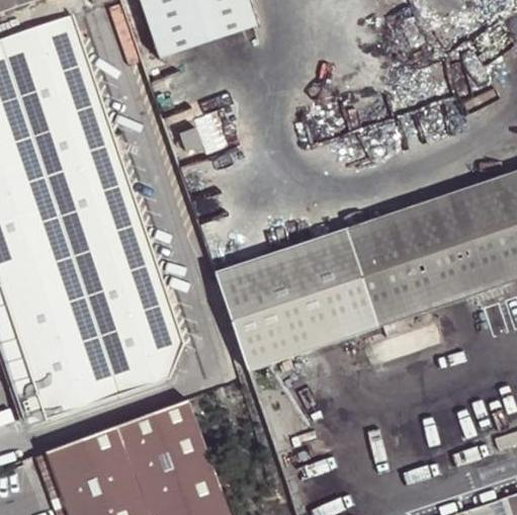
[(0,10),(29,0),(0,0),(0,10)]
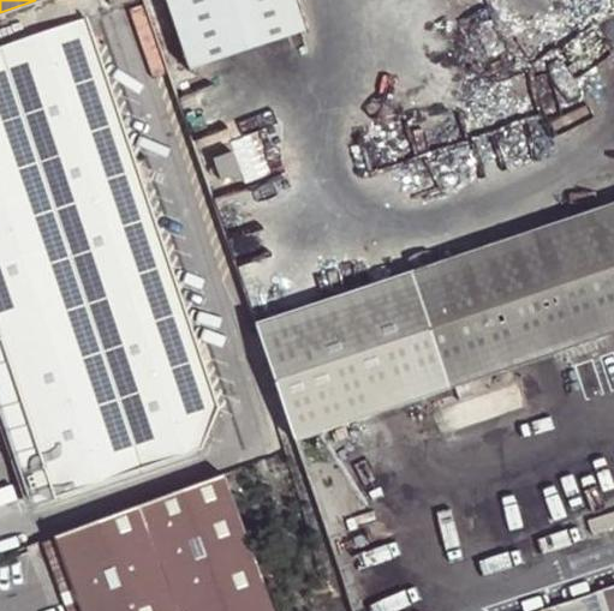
[(176,0),(168,3),(191,70),(305,31),(293,0),(176,0)]
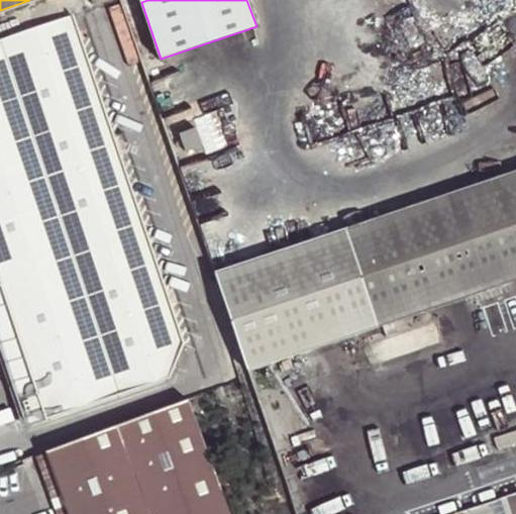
[(182,340),(74,13),(0,38),(0,288),(45,419),(168,378),(182,340)]
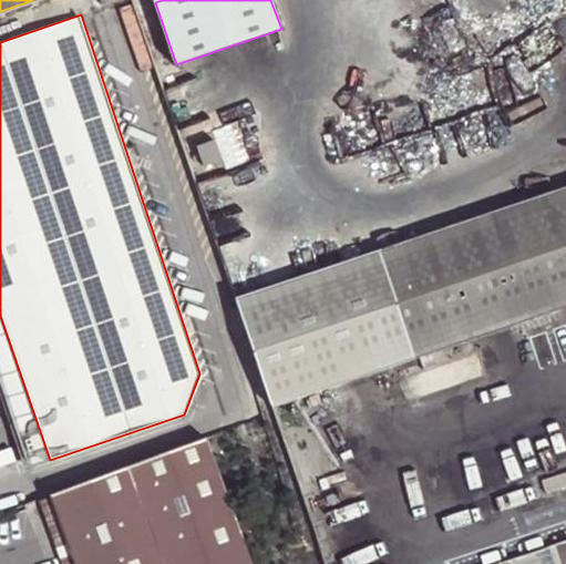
[(215,139),(196,145),(204,165),(223,159),(215,139)]
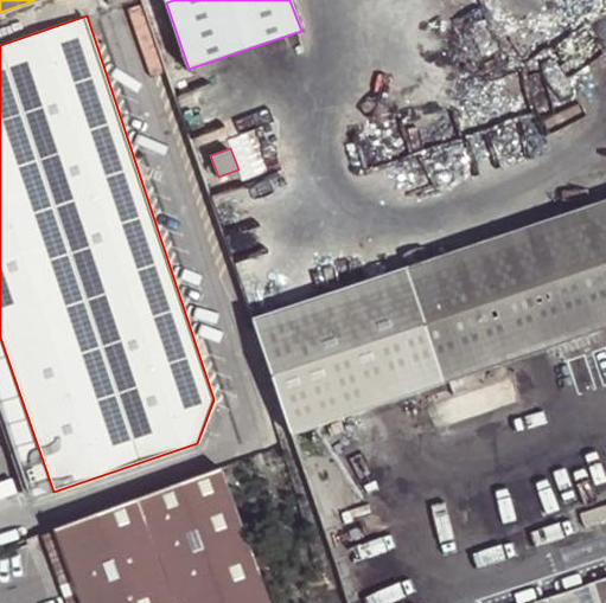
[(605,197),(402,267),(252,316),(291,432),(605,325),(605,197)]
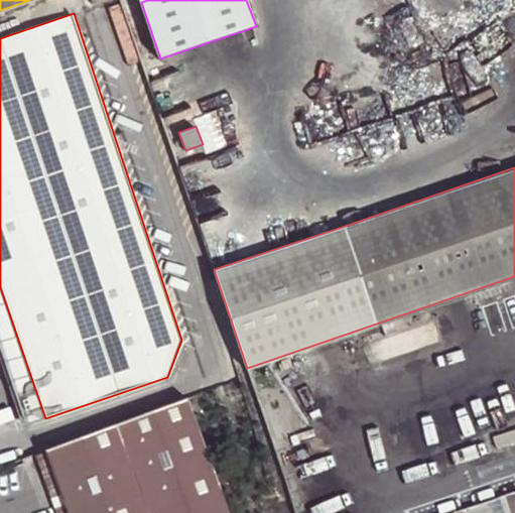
[(0,347),(26,425),(45,418),(0,287),(0,347)]
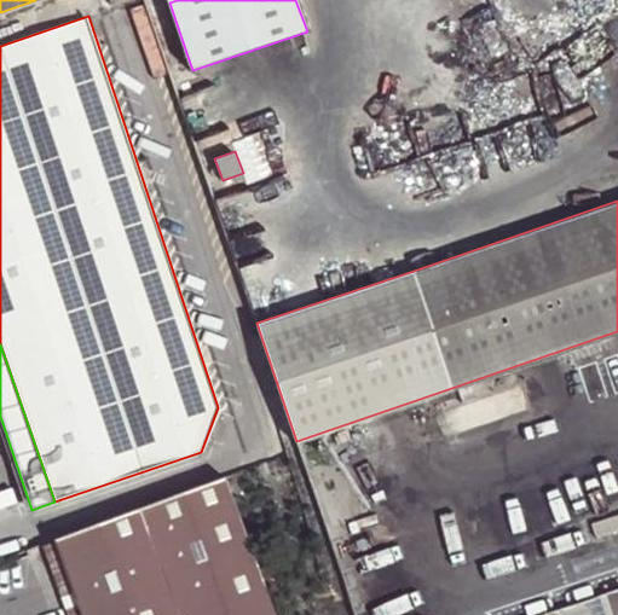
[(276,614),(226,476),(55,539),(82,614),(276,614)]
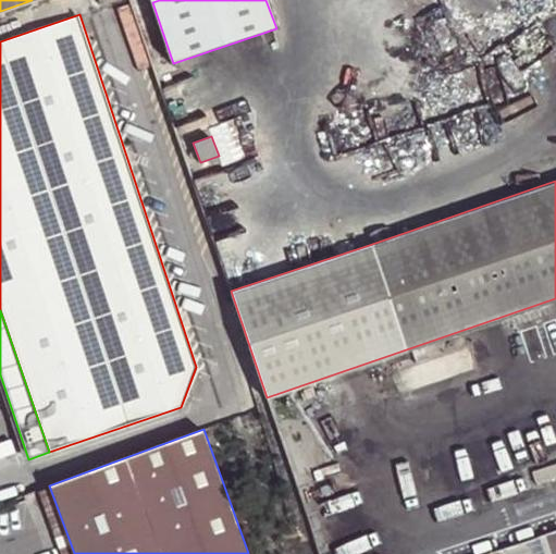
[(555,553),(555,530),(545,534),(552,553),(555,553)]
